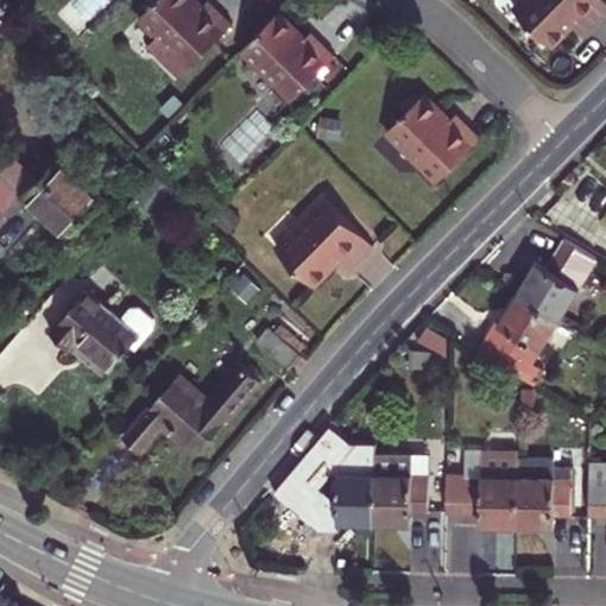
[(200,8),(190,0),(156,0),(137,20),(155,38),(145,48),(177,80),(231,26),(207,2),(200,8)]
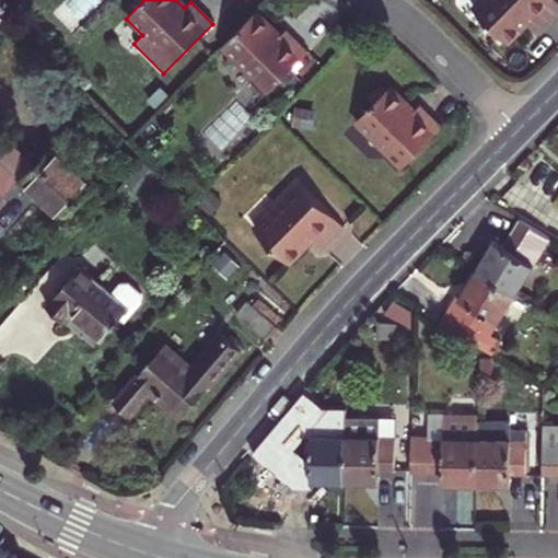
[(557,4),(553,0),(479,0),(471,9),(504,44),(529,20),(538,28),(557,9),(557,4)]
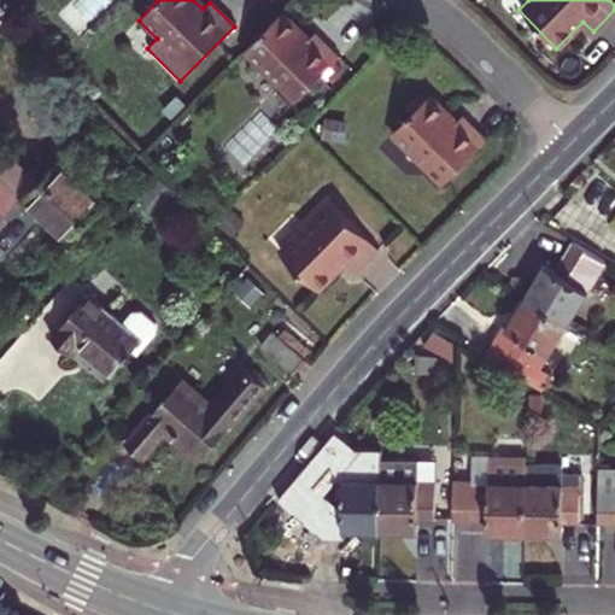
[(280,15),(242,53),(294,103),(338,58),(314,35),(306,41),(280,15)]
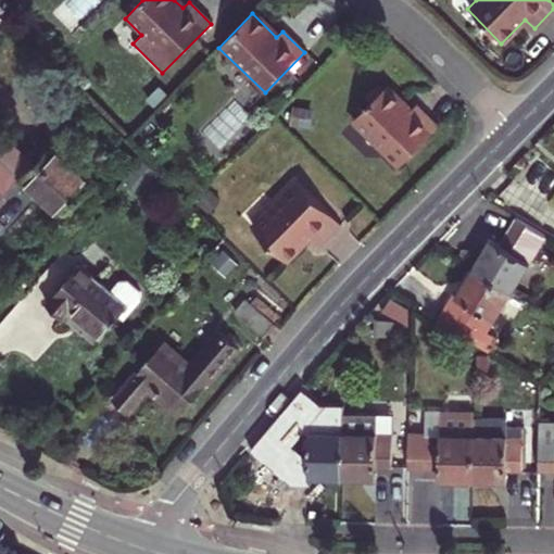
[(386,88),(352,122),(398,167),(438,127),(416,105),(410,112),(386,88)]
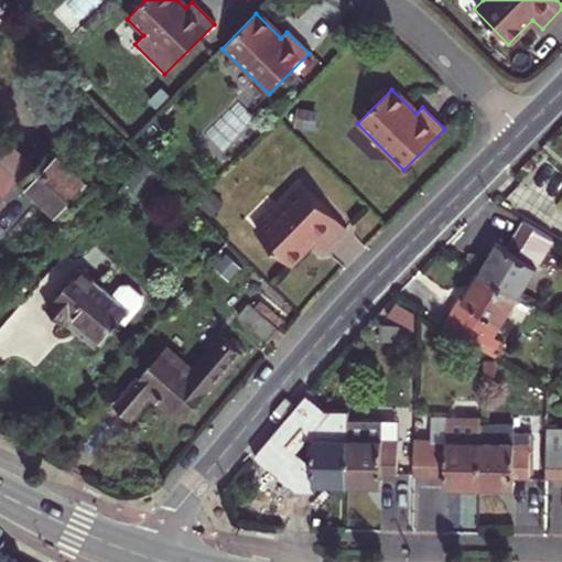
[(226,149),(251,114),(233,100),(207,136),(226,149)]
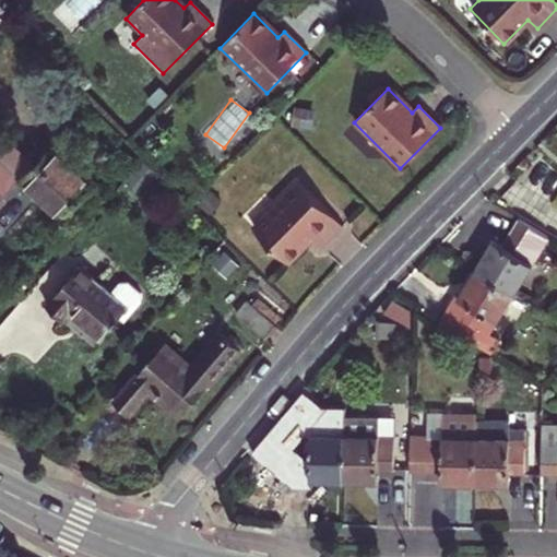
[(0,201),(34,165),(33,164),(10,143),(0,153),(0,201)]
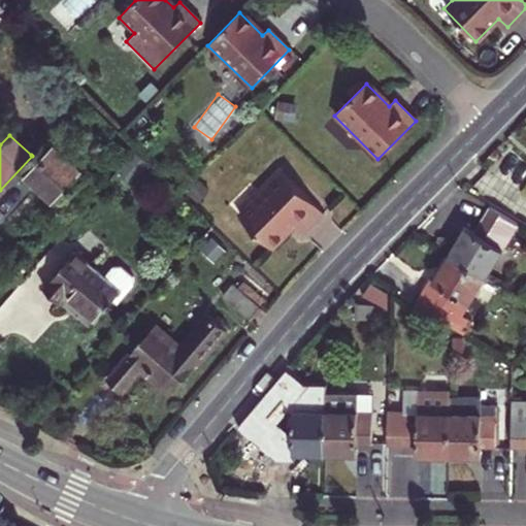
[(21,170),(59,205),(85,176),(46,142),(21,170)]
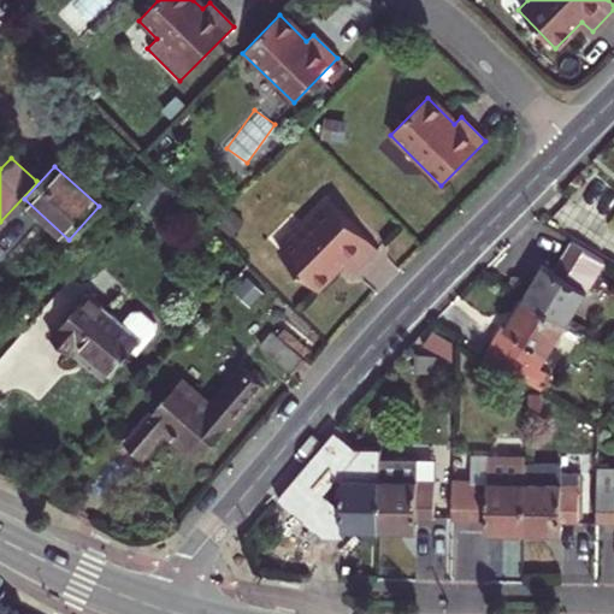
[(328,202),(277,254),(316,291),(342,265),(353,275),(376,251),(328,202)]
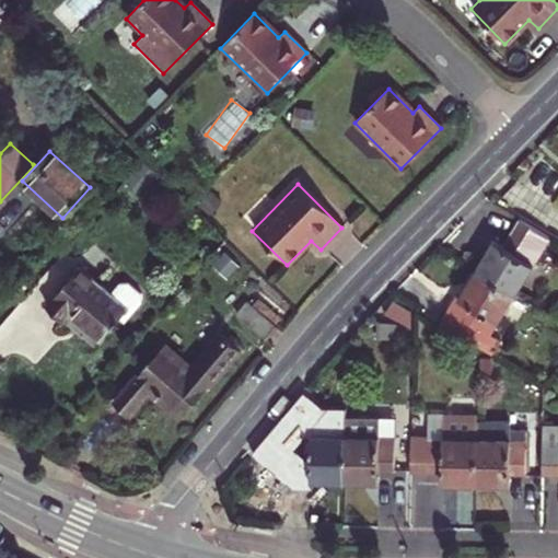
[(514,295),(548,240),(518,221),(502,248),(492,242),(475,271),(514,295)]
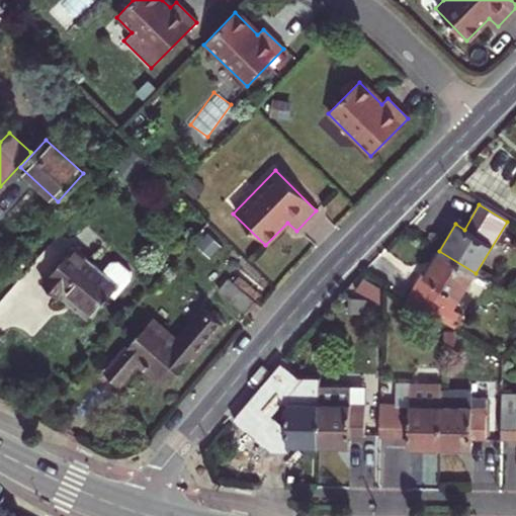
[(72,249),(41,284),(58,298),(63,291),(92,317),(109,295),(114,299),(130,280),(130,273),(117,263),(110,264),(101,274),(72,249)]
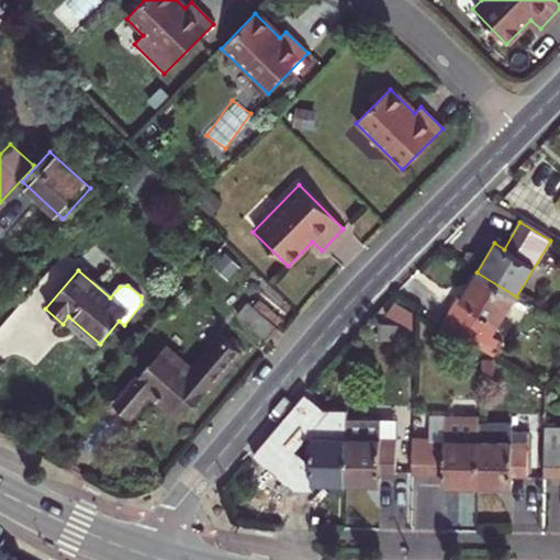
[(516,297),(477,272),(460,299),(457,298),(439,327),(479,351),(491,359),(501,344),(491,338),(516,297)]
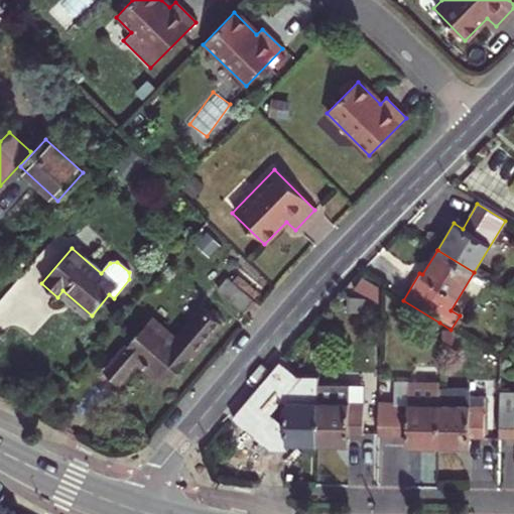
[(227,280),(217,292),(243,313),(253,301),(227,280)]
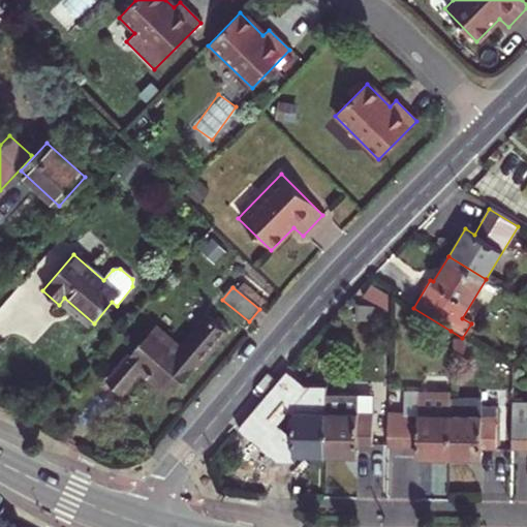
[(140,370),(169,396),(225,331),(209,315),(180,349),(153,328),(106,382),(120,394),(140,370)]
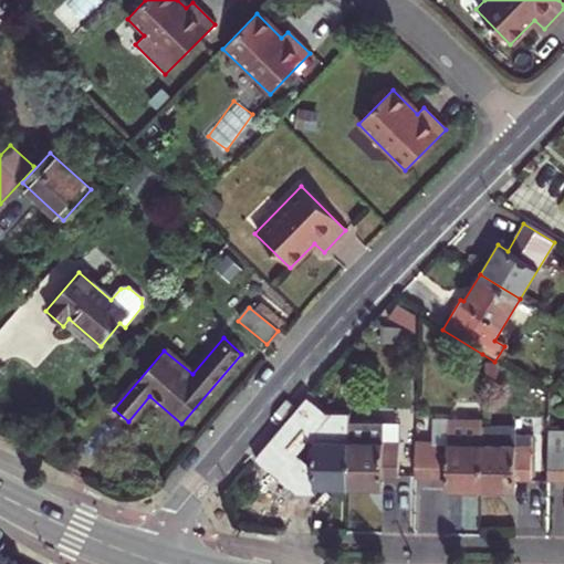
[(414,444),(414,479),(446,480),(446,491),(480,492),(481,428),(481,424),(447,423),(447,445),(432,444),(414,444)]
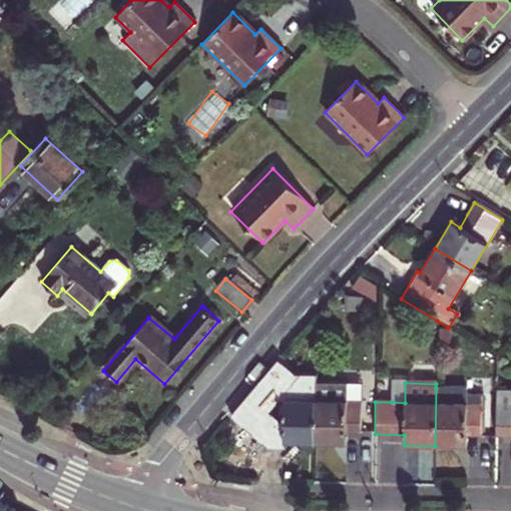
[(392,383),(392,402),(405,403),(405,383),(392,383)]
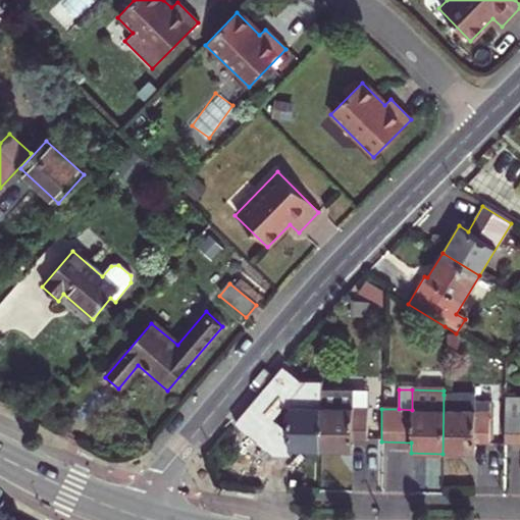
[(444,395),(443,454),(474,454),(474,444),(488,444),(489,403),(474,403),(474,395),(444,395)]
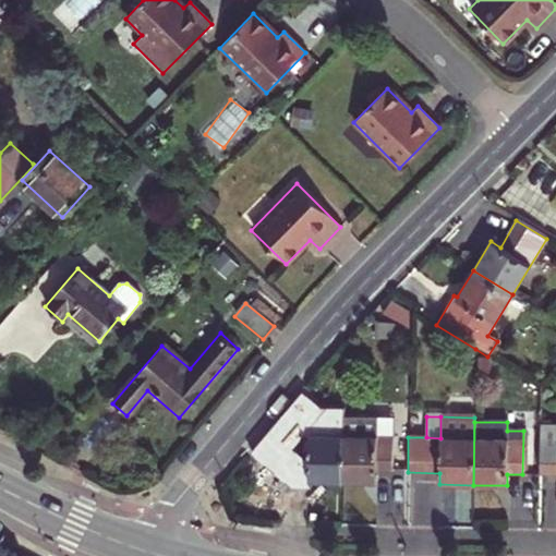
[(309,471),(309,482),(342,482),(342,436),(293,435),(293,471),(309,471)]
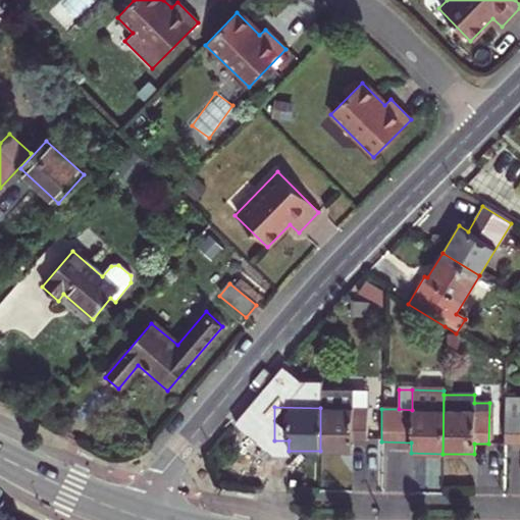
[(320,408),(320,451),(351,452),(351,442),(366,442),(366,409),(320,408)]
